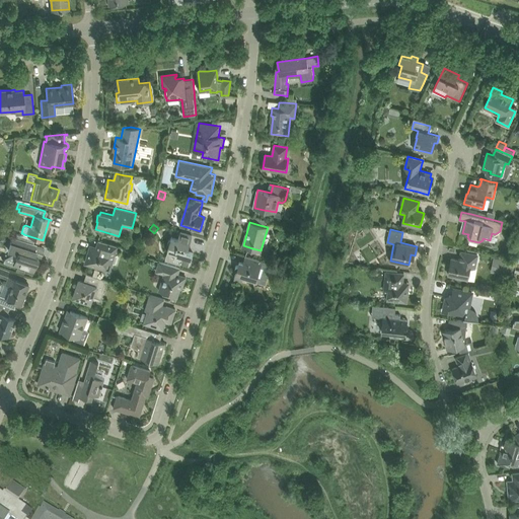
[(189,247),(193,235),(182,232),(180,232),(178,239),(172,237),(172,236),(171,238),(170,239),(169,240),(169,241),(168,242),(168,243),(167,244),(167,245),(167,246),(167,247),(168,248),(167,250),(168,250),(175,252),(174,256),(181,258),(180,262),(190,265),(194,252),(184,250),(186,246),(189,247)]
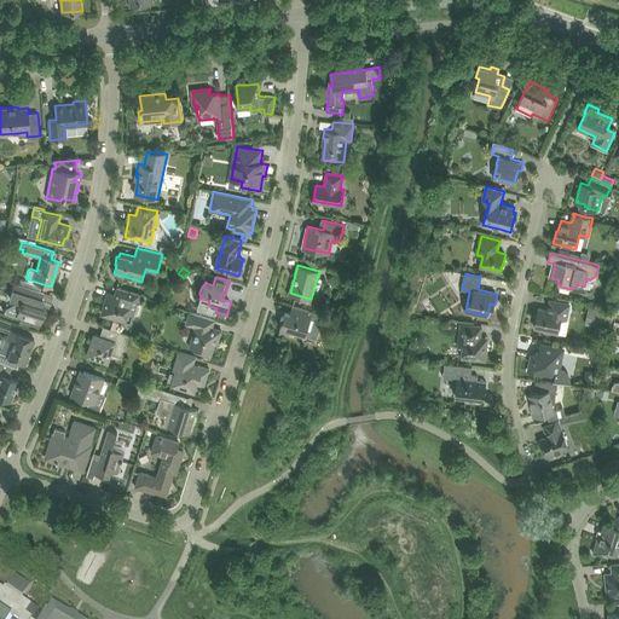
[(15,282),(10,298),(19,301),(16,316),(29,320),(40,324),(46,307),(41,306),(44,299),(41,298),(44,293),(44,291),(40,290),(33,288),(19,284),(15,282)]
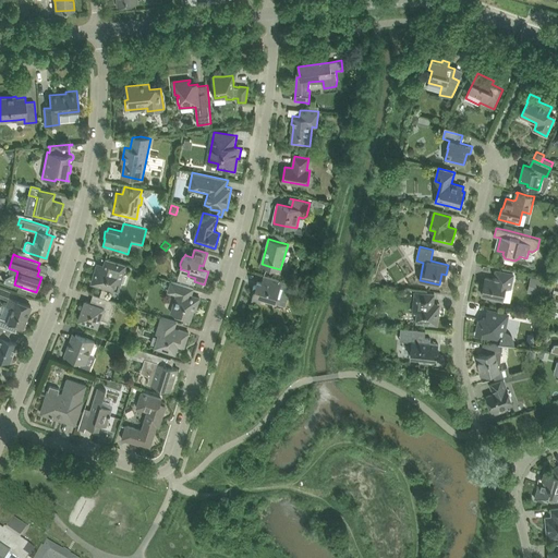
[(123,274),(126,264),(106,258),(102,268),(96,267),(92,281),(99,283),(98,286),(119,291),(121,283),(125,284),(129,276),(123,274)]
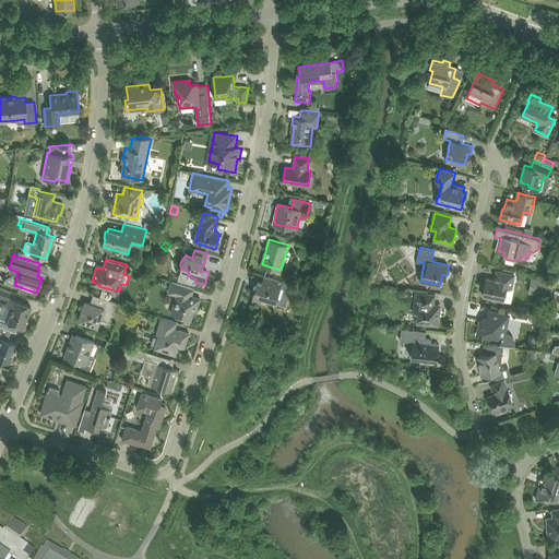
[(512,289),(515,274),(508,273),(497,271),(496,280),(486,278),(483,295),(491,297),(491,299),(502,301),(504,301),(507,288),(512,289)]
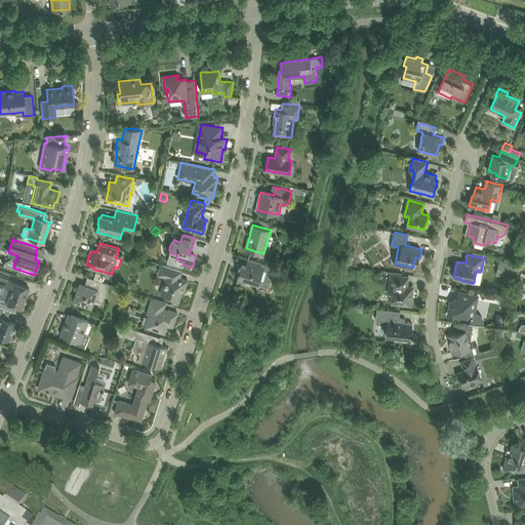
[(243,264),(241,269),(239,269),(238,271),(240,273),(237,282),(244,284),(246,280),(259,284),(261,279),(269,281),(272,273),(273,273),(274,271),(273,271),(273,269),(274,267),(248,258),(246,265),(243,264)]
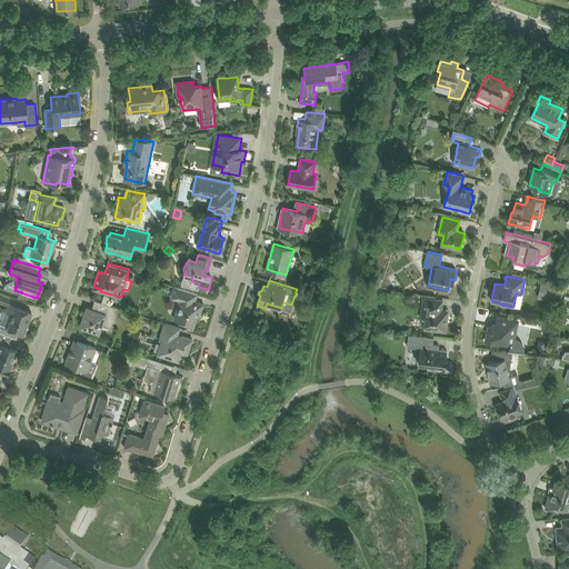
[(543,282),(541,291),(552,293),(551,300),(561,303),(566,288),(543,282)]
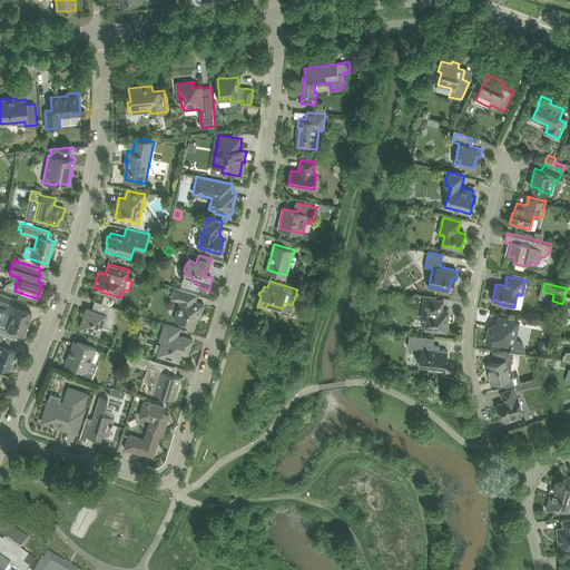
[(175,286),(172,298),(180,301),(175,320),(185,322),(195,325),(198,316),(200,316),(204,304),(195,302),(197,295),(198,294),(187,291),(175,286)]
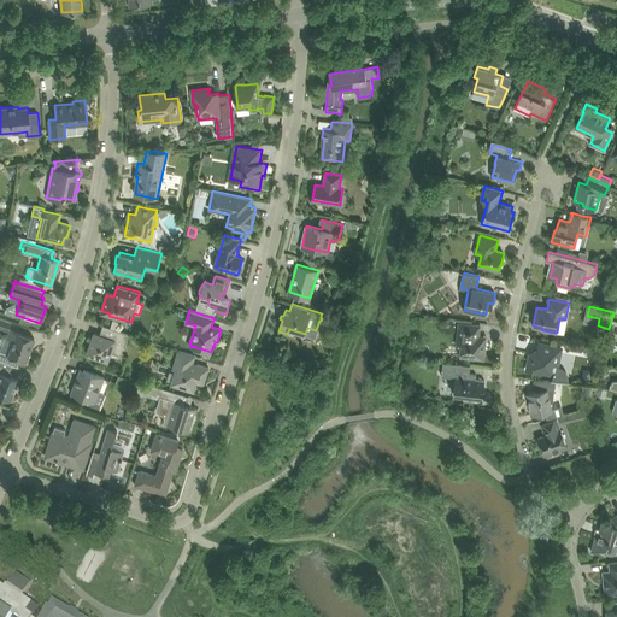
[(0,327),(7,330),(10,321),(0,317),(0,327)]
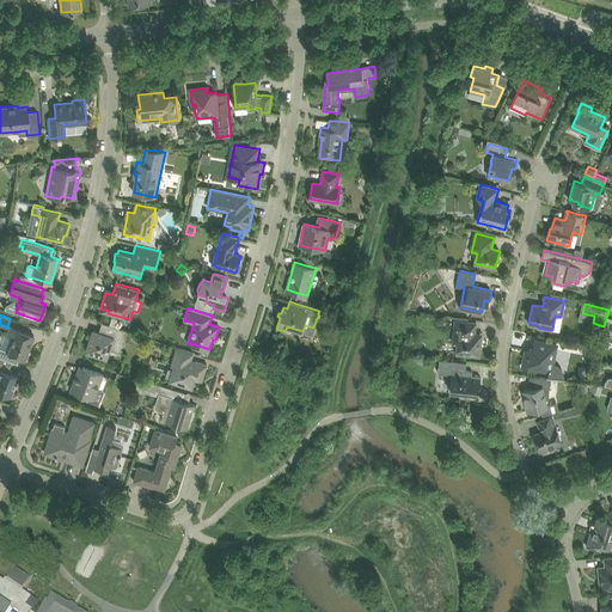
[(456,320),(453,343),(458,343),(457,354),(469,355),(481,356),(482,337),(483,332),(476,332),(477,323),(465,322),(456,320)]
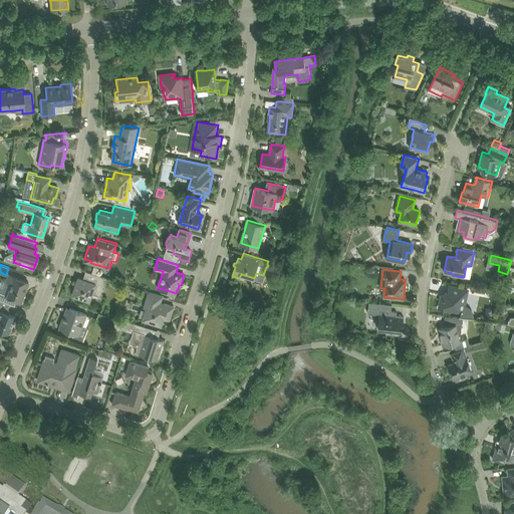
[(100,296),(107,278),(95,274),(86,270),(82,282),(77,280),(72,295),(86,300),(89,292),(100,296)]
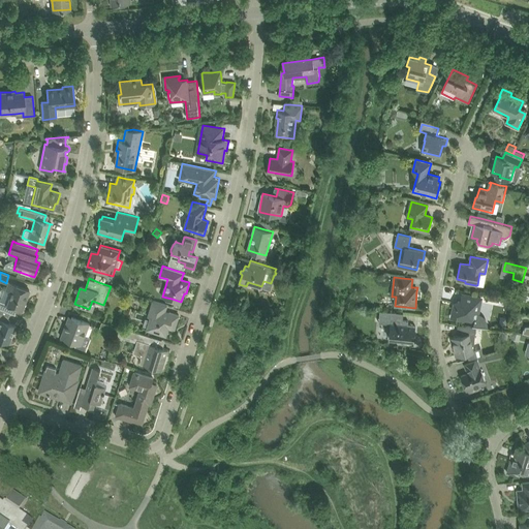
[(0,301),(0,308),(10,312),(14,314),(17,309),(22,311),(29,289),(20,286),(8,282),(6,289),(11,291),(7,304),(0,301)]
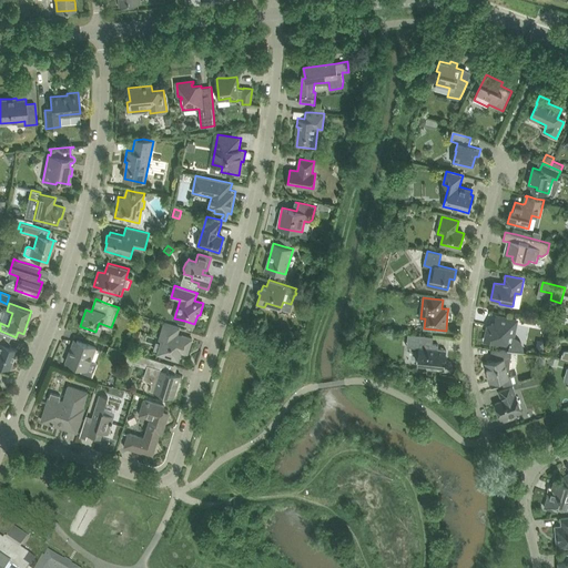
[(514,335),(517,320),(507,317),(496,315),(495,323),(494,323),(489,325),(489,328),(488,328),(485,341),(498,343),(499,341),(507,343),(509,334),(514,335)]
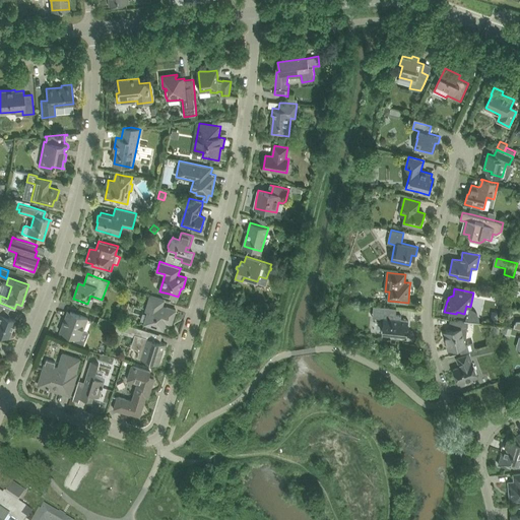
[(143,313),(141,320),(144,321),(144,323),(154,326),(164,329),(167,322),(172,323),(176,310),(167,307),(163,306),(165,300),(155,297),(150,295),(145,311),(147,312),(147,314),(143,313)]
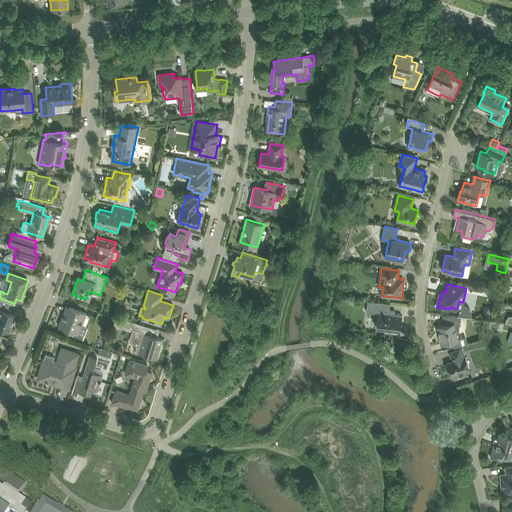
[(492,290),(490,301),(495,302),(498,291),(492,290)]
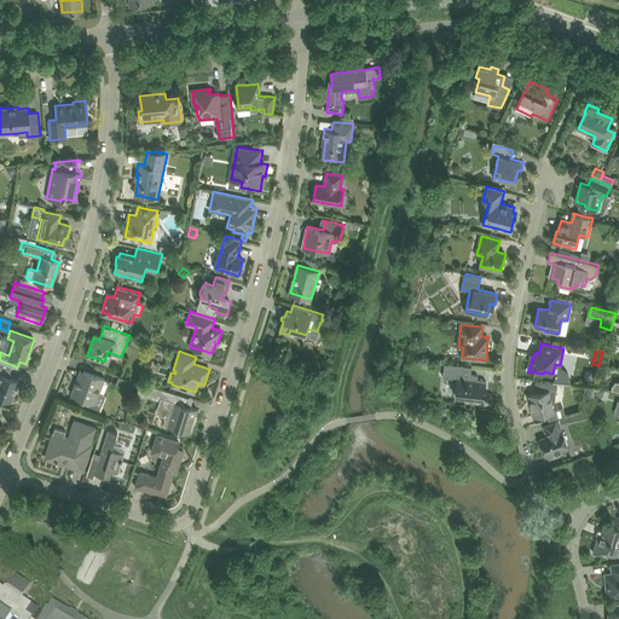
[(0,360),(0,397),(10,400),(18,381),(10,377),(11,374),(6,371),(9,365),(11,366),(12,365),(0,360)]
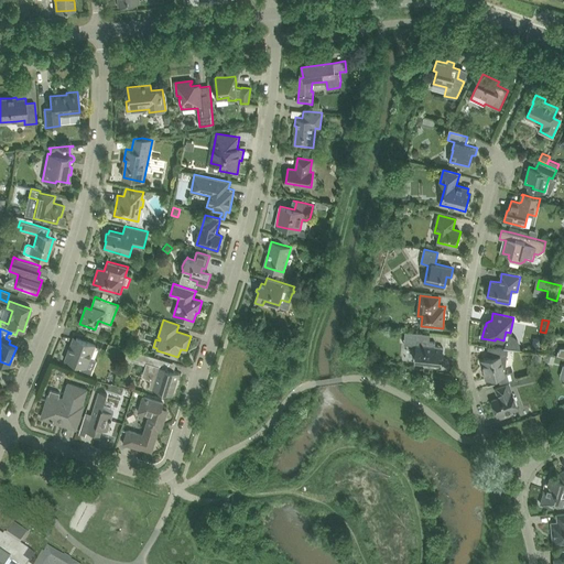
[(405,332),(404,344),(414,345),(416,345),(415,360),(423,361),(425,361),(424,365),(431,366),(442,367),(444,347),(435,347),(436,343),(430,342),(425,340),(418,340),(419,333),(405,332)]
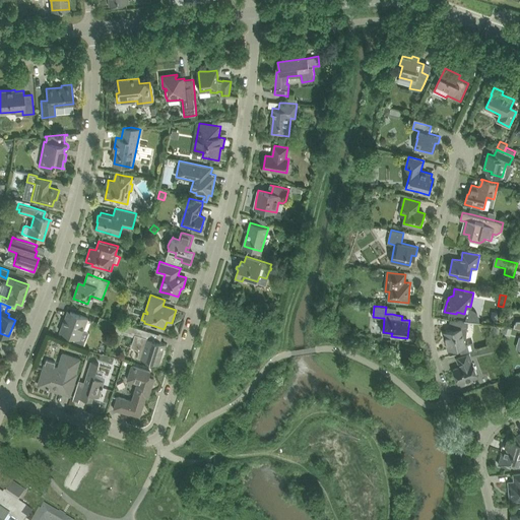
[(64,320),(60,331),(70,335),(77,338),(80,329),(83,330),(88,318),(80,315),(68,310),(65,317),(64,320)]
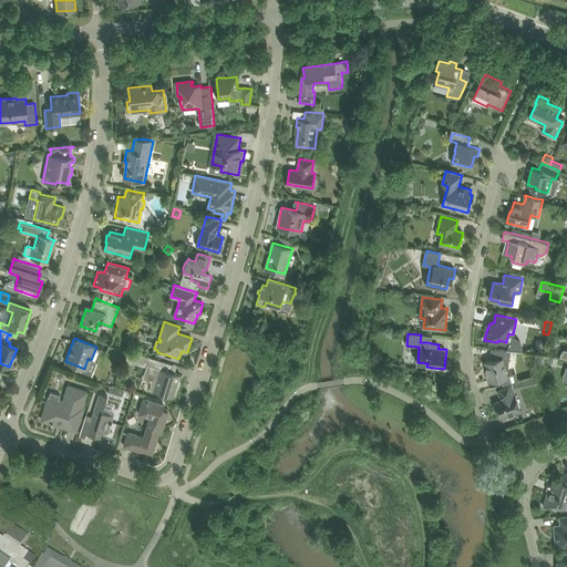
[(126,360),(130,352),(117,348),(114,356),(126,360)]
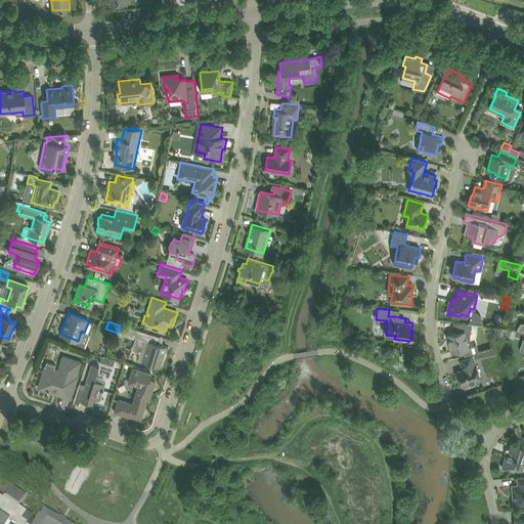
[(450,334),(447,335),(449,341),(451,352),(462,350),(470,348),(468,340),(470,339),(472,323),(453,321),(453,329),(456,329),(457,332),(450,334)]
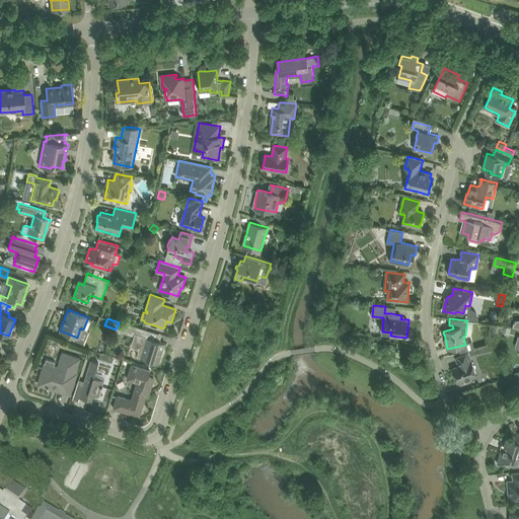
[(154,331),(145,328),(139,327),(119,320),(119,322),(116,331),(120,332),(121,329),(137,335),(134,344),(144,350),(141,358),(149,360),(159,363),(165,343),(151,338),(152,331),(154,332),(154,331)]
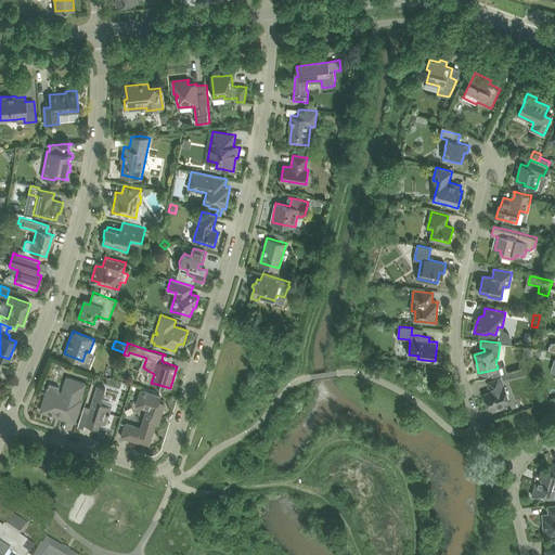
[(505,381),(512,378),(531,374),(530,369),(511,373),(503,375),(505,381)]
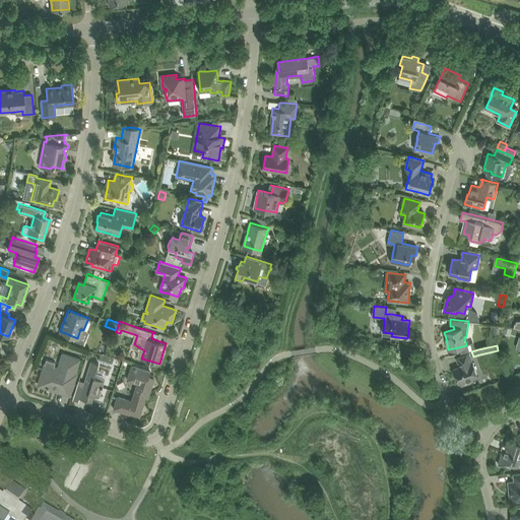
[(472,362),(469,352),(466,353),(457,358),(460,367),(454,369),(459,383),(478,377),(472,362)]
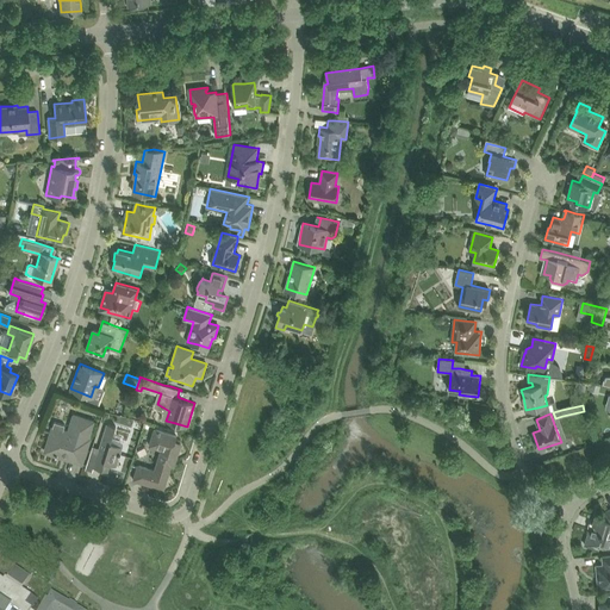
[(48,446),(47,452),(51,453),(51,454),(63,458),(82,464),(83,461),(87,450),(91,439),(88,439),(94,421),(85,418),(74,415),(68,431),(64,430),(66,425),(54,422),(53,427),(47,446),(48,446)]
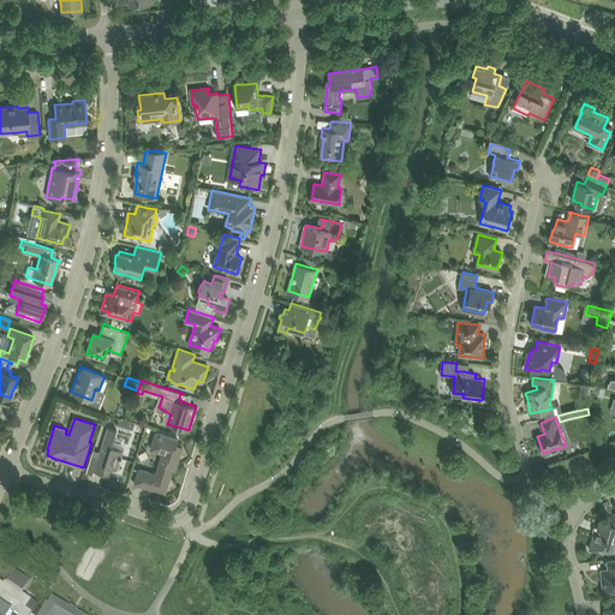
[(120,458),(123,449),(112,446),(117,430),(108,428),(99,458),(91,455),(90,463),(96,464),(95,471),(107,475),(109,473),(111,467),(117,470),(120,458)]
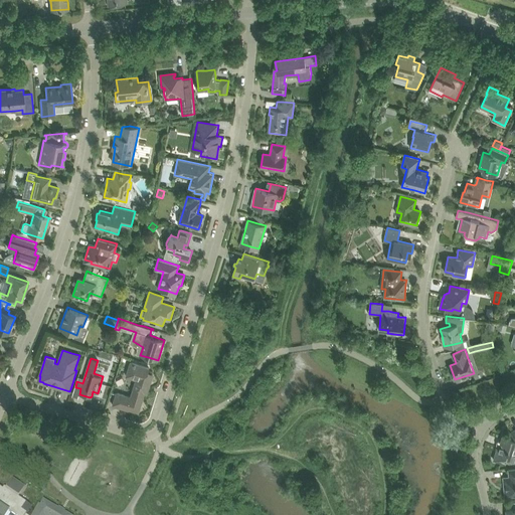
[(116,395),(113,405),(129,410),(129,408),(139,412),(145,392),(147,393),(153,375),(148,373),(150,368),(140,365),(131,362),(127,376),(128,376),(137,379),(135,386),(131,397),(117,392),(116,395)]
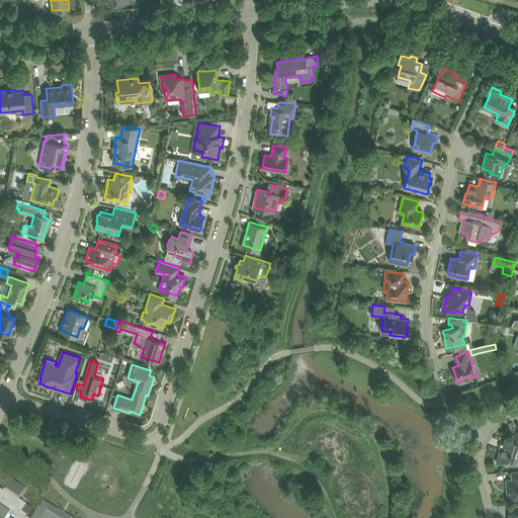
[(517,431),(514,434),(513,440),(506,437),(504,444),(503,444),(497,462),(509,466),(510,462),(517,464),(517,462),(517,431)]
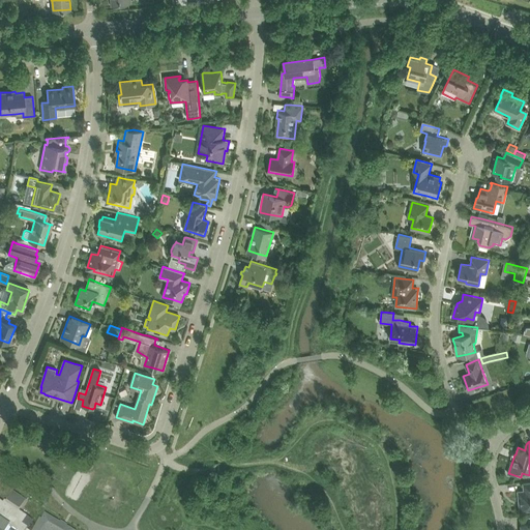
[(529,480),(524,482),(525,491),(526,491),(526,493),(519,494),(520,506),(522,508),(523,510),(529,509),(529,480)]
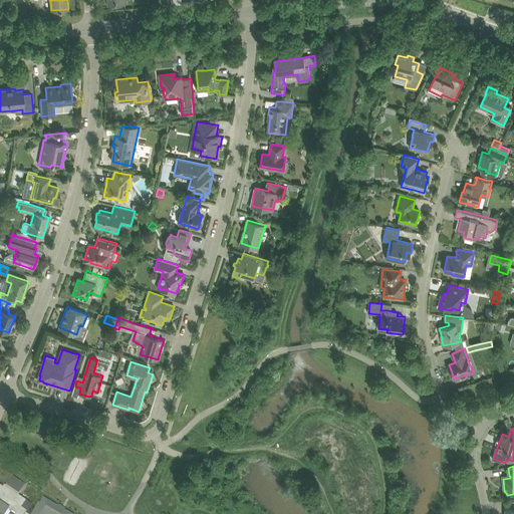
[(0,487),(0,495),(20,510),(25,502),(17,497),(24,487),(11,479),(5,489),(2,489),(0,487)]
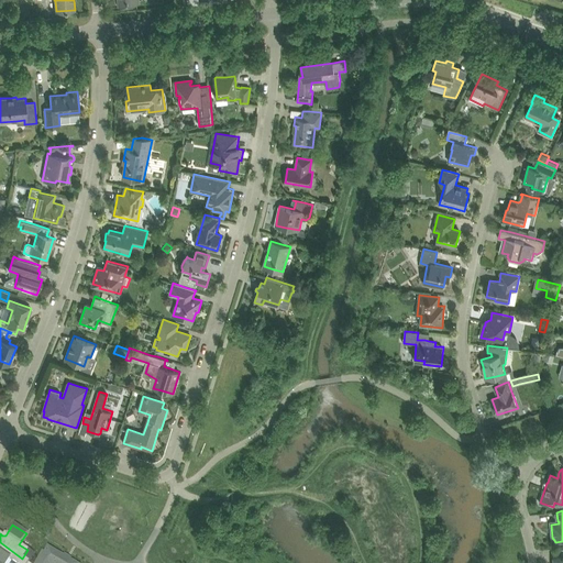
[(0,542),(0,562),(6,562),(8,561),(12,562),(26,562),(28,562),(0,542)]
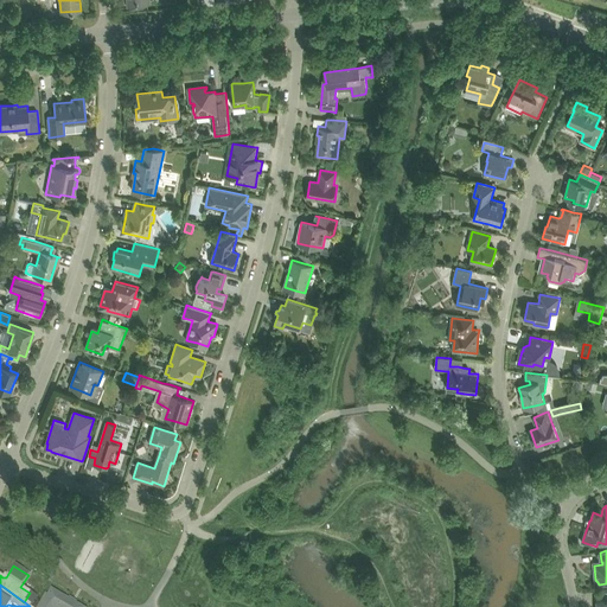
[(76,606),(70,604),(71,601),(68,600),(68,601),(50,592),(48,598),(45,596),(39,606),(38,606),(76,606)]
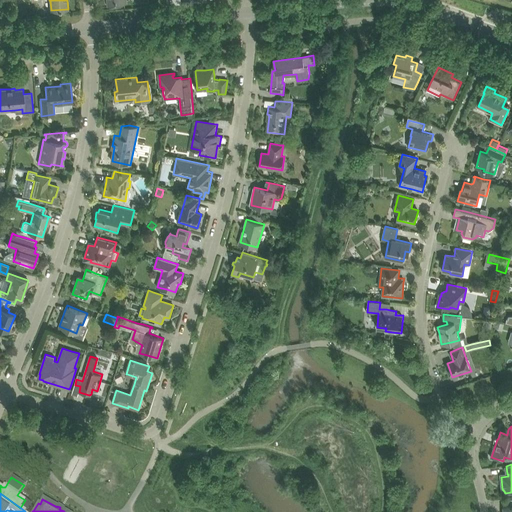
[(25,500),(20,508),(25,511),(30,504),(25,500)]
